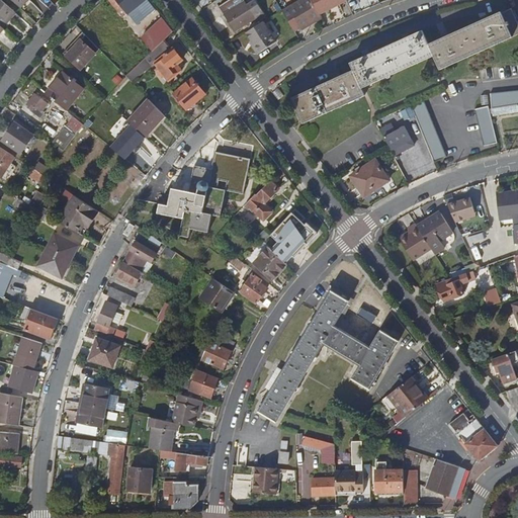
[(0,0),(0,25),(3,28),(16,14),(0,0)]
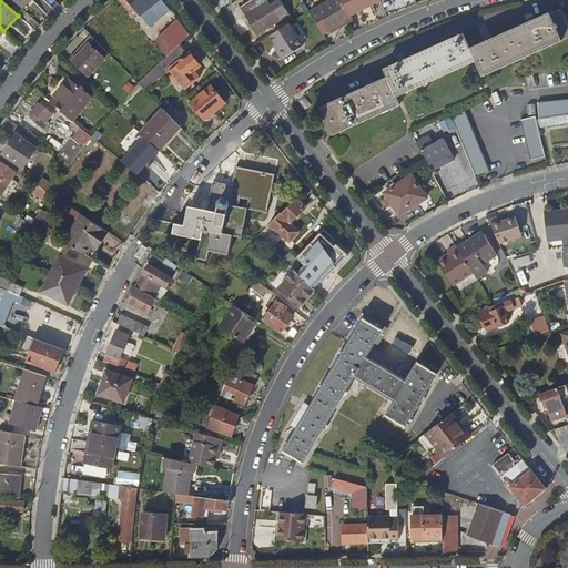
[(12,0),(23,10),(32,0),(12,0)]
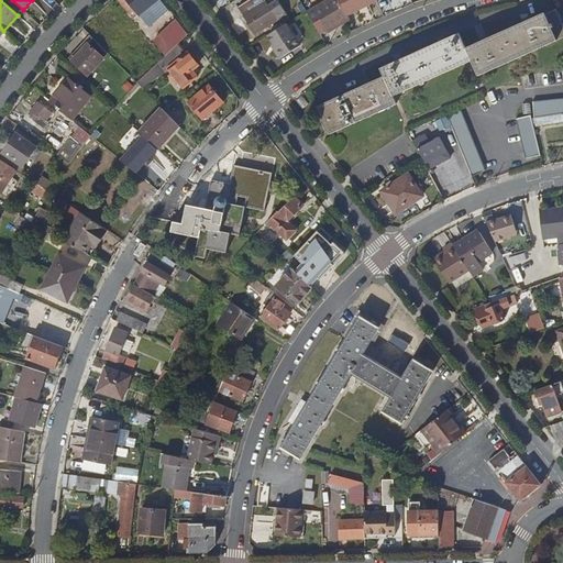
[(128,0),(132,6),(151,28),(172,11),(162,0),(128,0)]
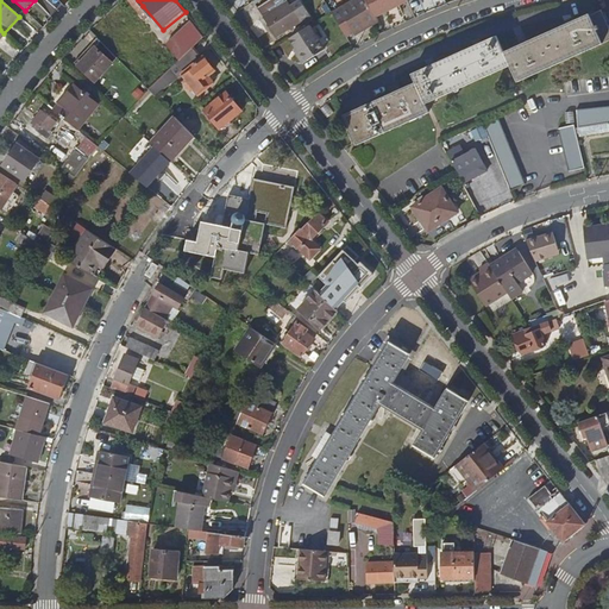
[(268,0),(257,8),(277,37),(308,16),(299,1),(290,6),(287,0),(268,0)]
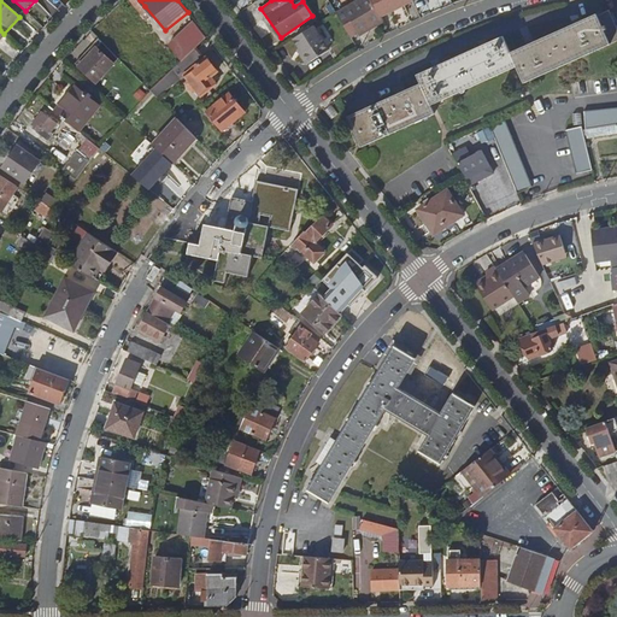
[(359,34),(383,22),(381,17),(371,0),(358,0),(344,7),(347,13),(340,18),(351,36),(358,33),(359,34)]
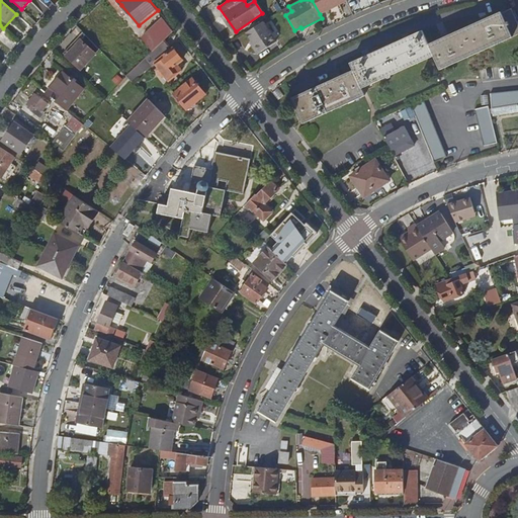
[(312,0),(320,14),(347,1),(346,0),(312,0)]
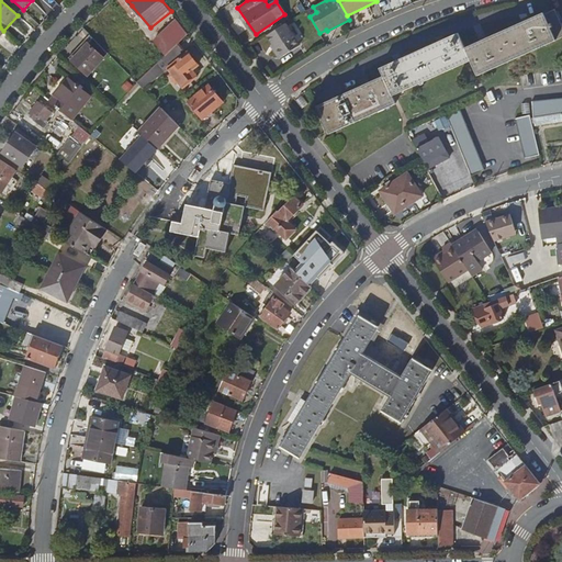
[(339,97),(322,104),(333,132),(400,105),(396,98),(476,66),(482,80),(561,47),(561,19),(561,18),(530,30),(494,44),(471,54),(465,37),(444,46),(409,59),(384,70),(388,78),(364,87),(339,97)]
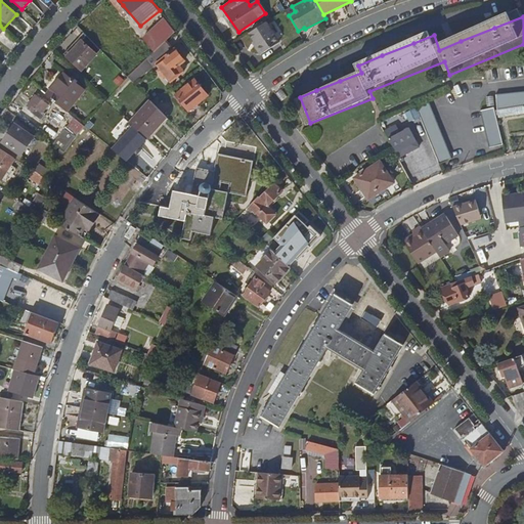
[(168,40),(176,33),(166,18),(143,38),(156,51),(168,40)]
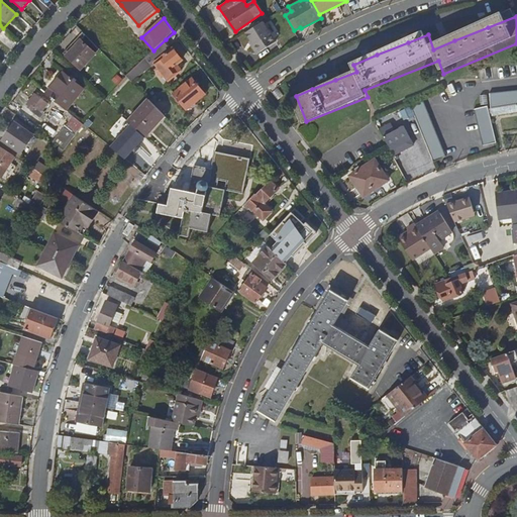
[(264,21),(247,32),(255,44),(253,45),(259,54),(278,41),(264,21)]
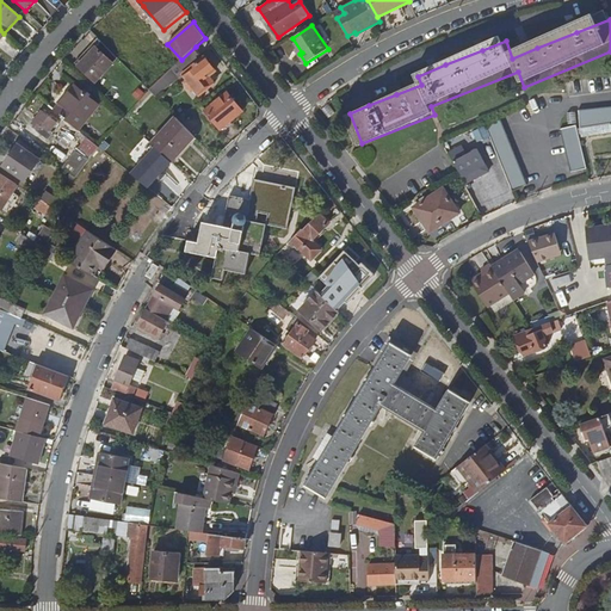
[(121,60),(102,41),(79,66),(98,84),(121,60)]
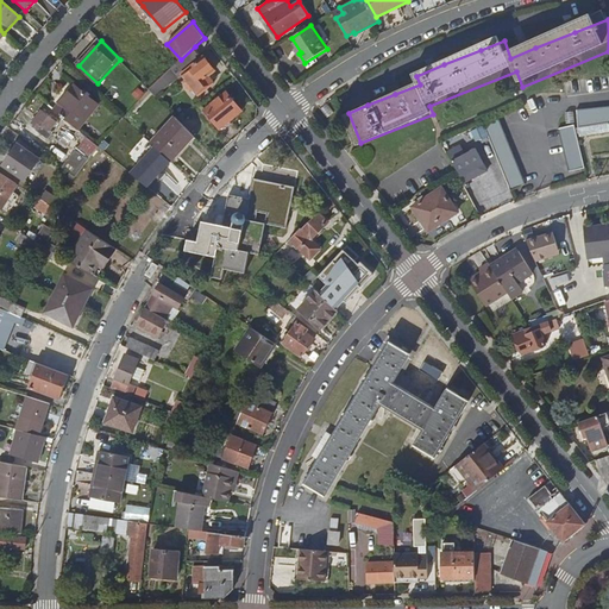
[(195,46),(181,60),(174,66),(177,69),(183,75),(198,94),(213,82),(208,75),(215,70),(205,57),(203,57),(195,46)]
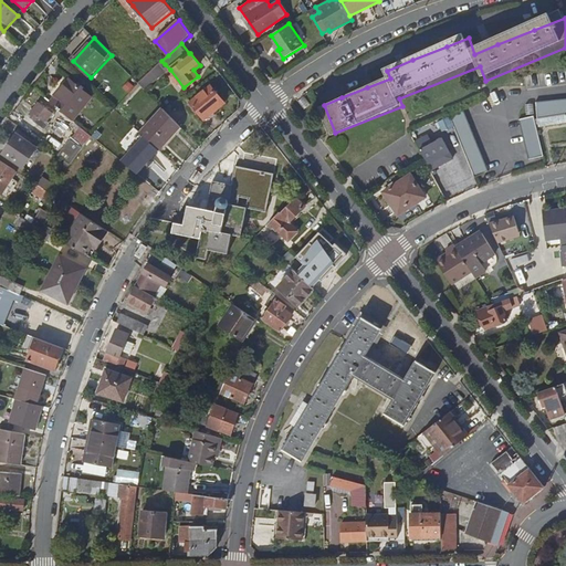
[(161,61),(140,81),(145,85),(165,64),(161,61)]
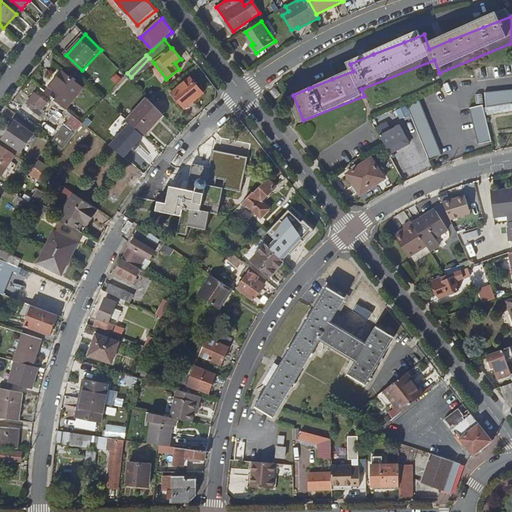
[(63,71),(46,92),(65,108),(82,87),(63,71)]
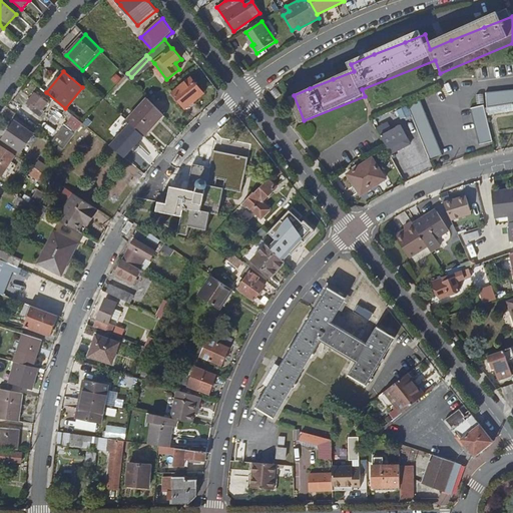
[(191,77),(173,92),(186,108),(204,93),(191,77)]
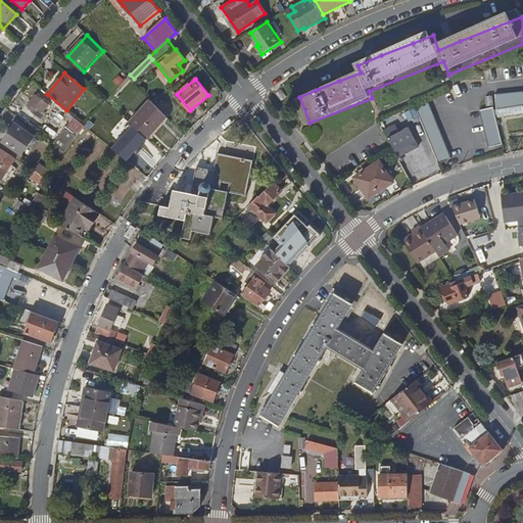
[(522,92),(496,96),(498,110),(506,109),(522,106),(522,105),(522,92)]
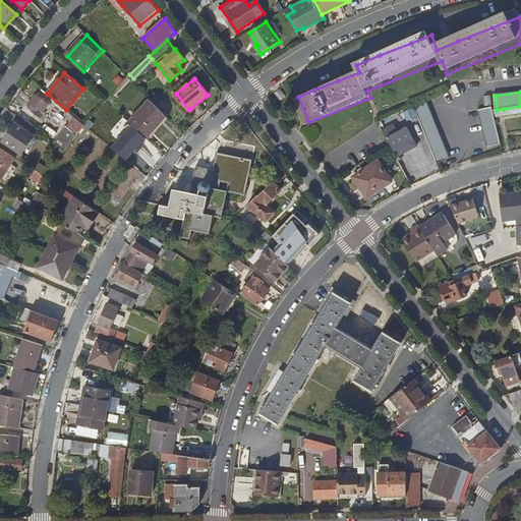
[(36,96),(29,106),(35,111),(37,108),(43,113),(49,106),(36,96)]
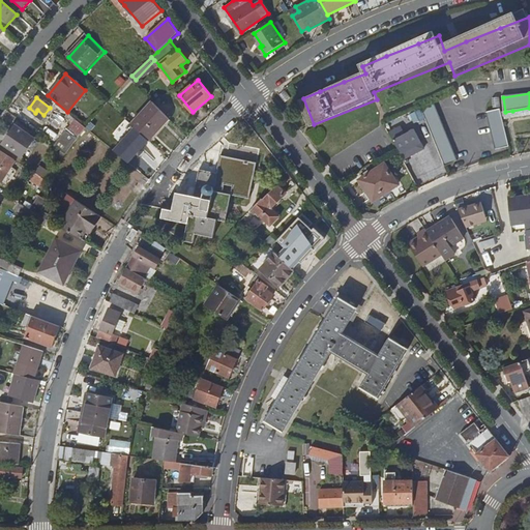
[(169,119),(155,105),(152,101),(131,124),(135,127),(148,140),(169,119)]
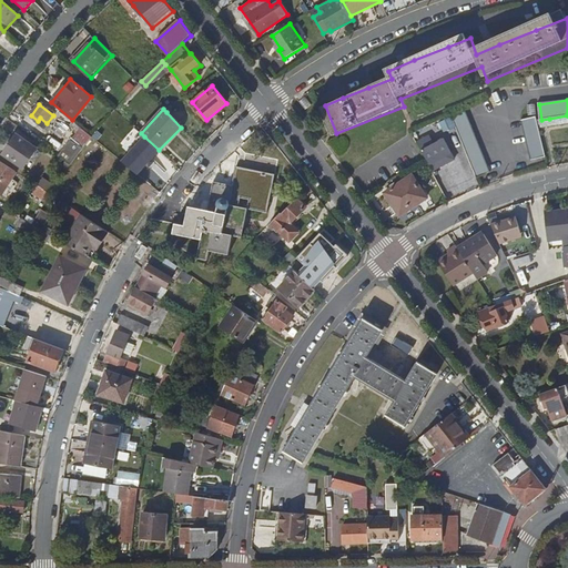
[(467,109),(450,115),(476,178),(492,172),(467,109)]
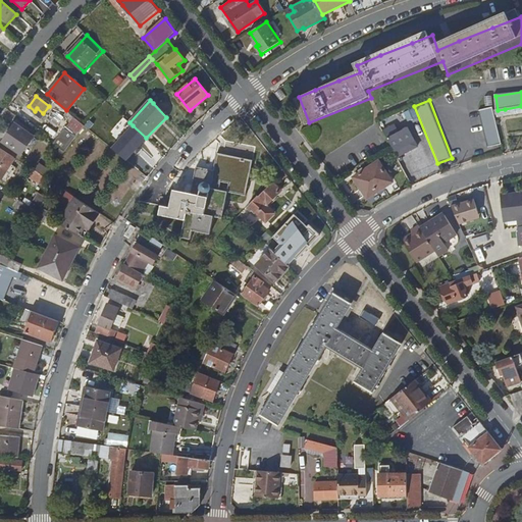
[(502,144),(497,117),(496,110),(494,106),(481,108),(488,147),(502,144)]
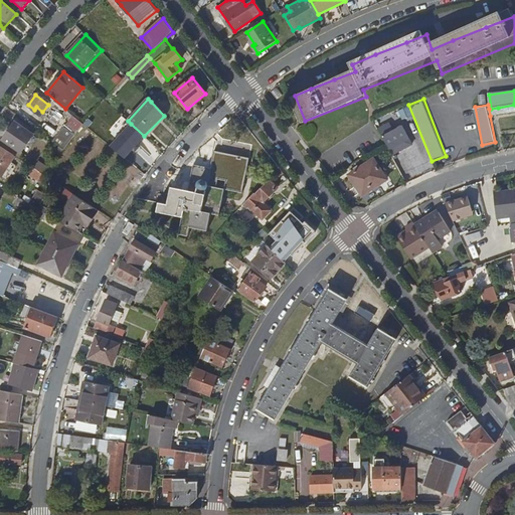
[(489,109),(490,116),(514,111),(514,105),(498,108),(491,109),(489,109)]
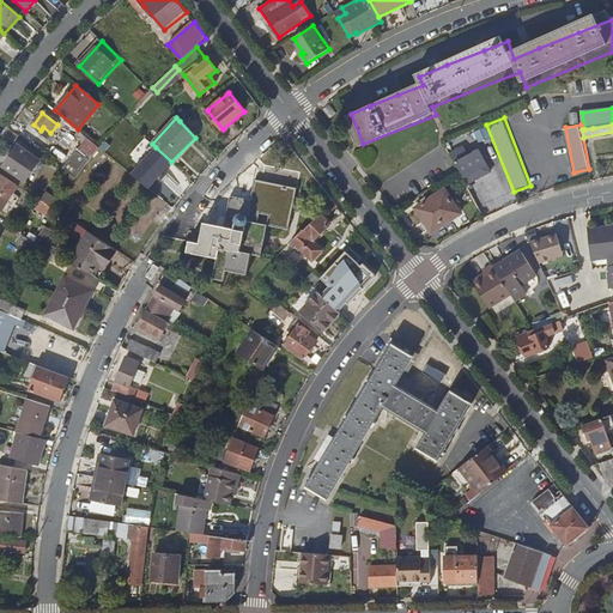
[(19,146),(5,167),(28,182),(41,162),(19,146)]
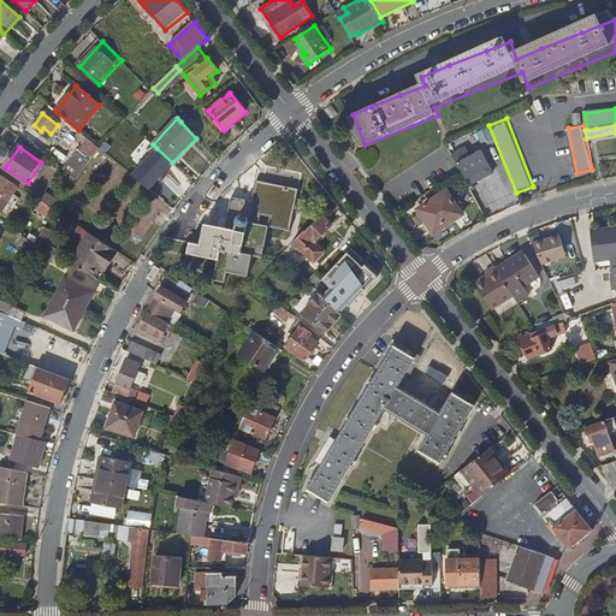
[(172,163),(157,148),(140,167),(155,182),(172,163)]
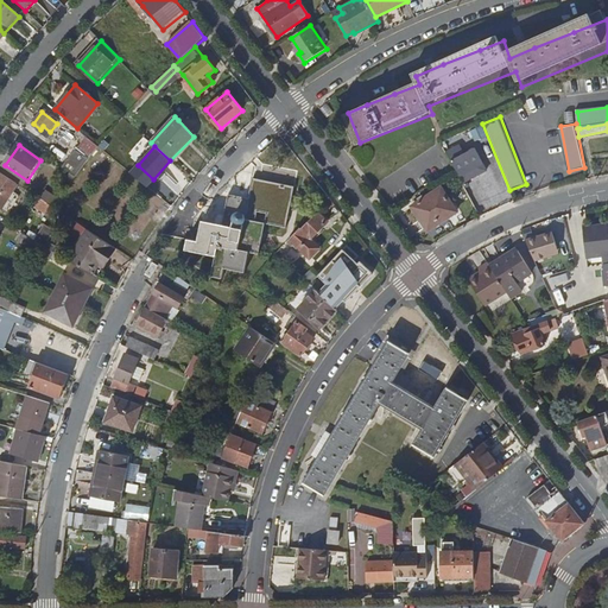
[(456,146),(445,151),(458,175),(460,177),(481,165),(473,149),(461,156),(456,146)]
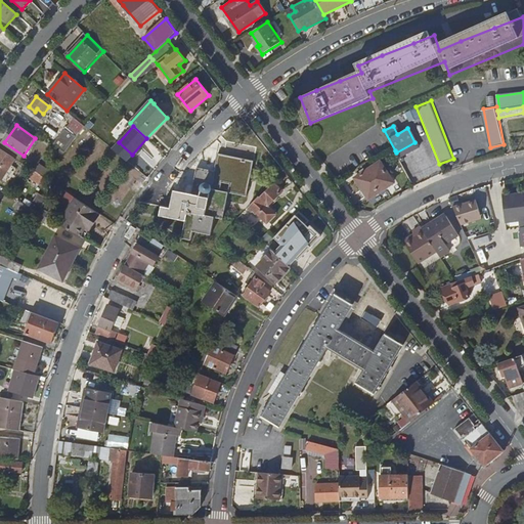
[(57,146),(64,153),(75,139),(67,134),(57,146)]
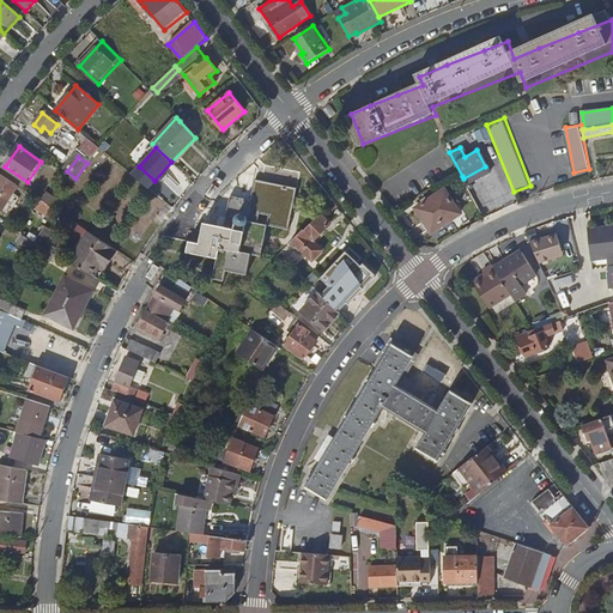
[(485,167),(463,178),(467,186),(489,174),(485,167)]
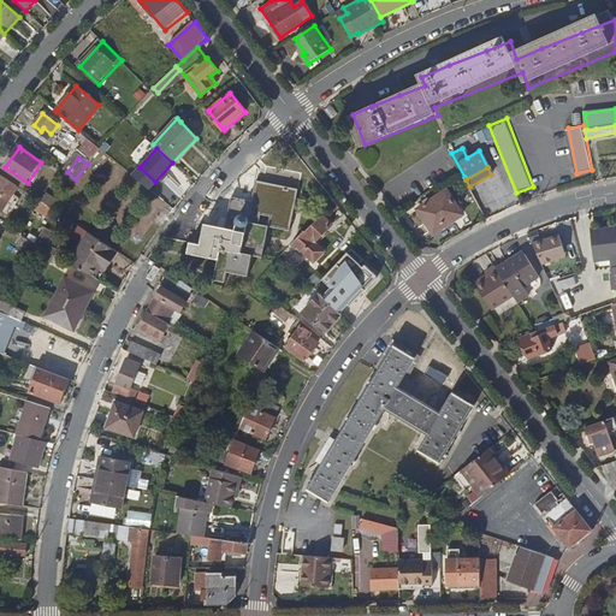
[(18,187),(0,175),(0,209),(1,211),(18,187)]
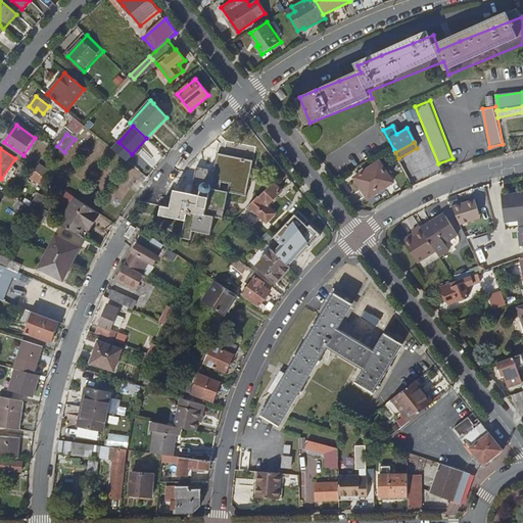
[(197,176),(195,184),(194,192),(177,189),(175,195),(173,205),(164,203),(162,214),(188,219),(184,239),(193,240),(195,230),(212,233),(217,216),(226,217),(231,191),(225,190),(227,182),(234,183),(232,190),(233,193),(247,196),(254,160),(220,153),(216,171),(198,168),(197,176)]
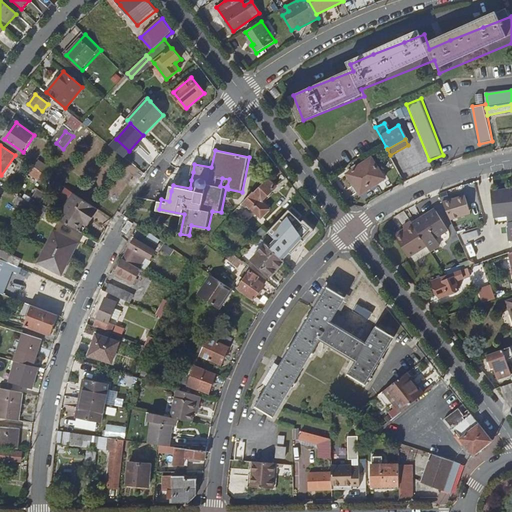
[(347,174),(361,195),(385,179),(371,158),(347,174)]
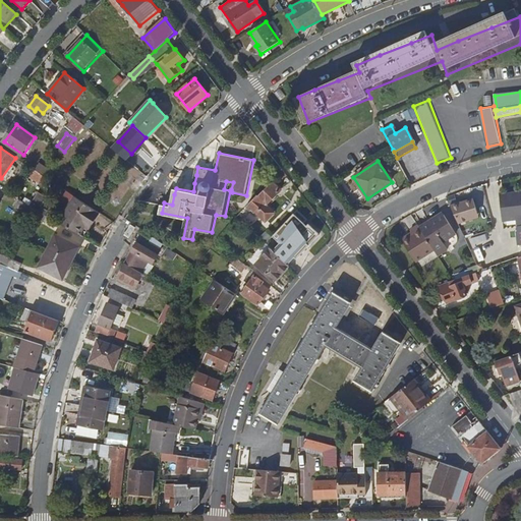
[(42,183),(51,168),(39,162),(31,177),(42,183)]
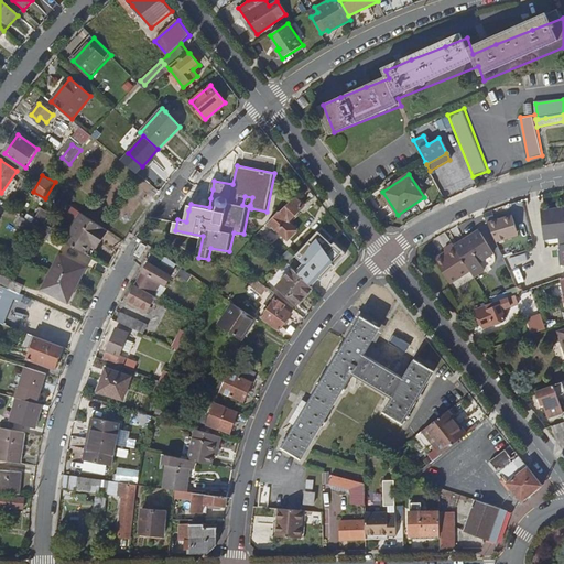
[(50,195),(44,203),(53,207),(57,201),(50,195)]
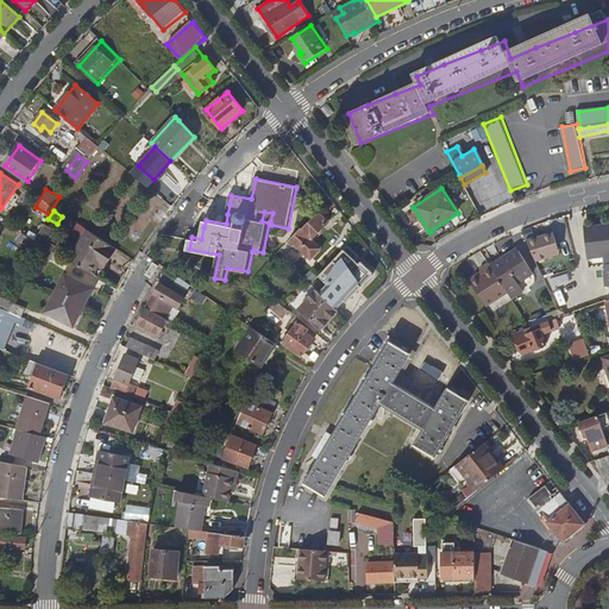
[(301,231),(299,230),(287,243),(290,248),(294,245),(308,259),(319,250),(311,240),(330,223),(320,213),(301,231)]
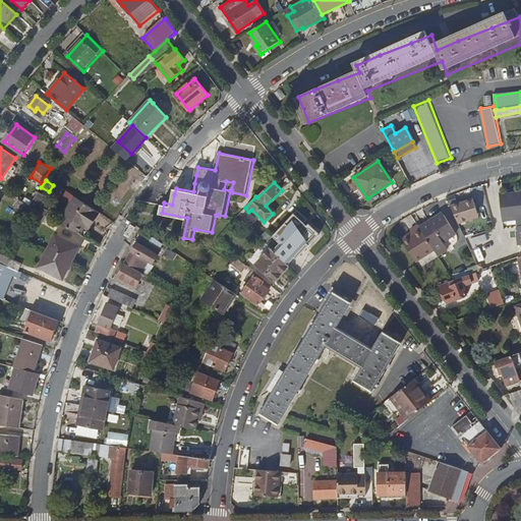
[(520,190),(500,193),(503,221),(516,220),(516,226),(520,225),(520,190)]
